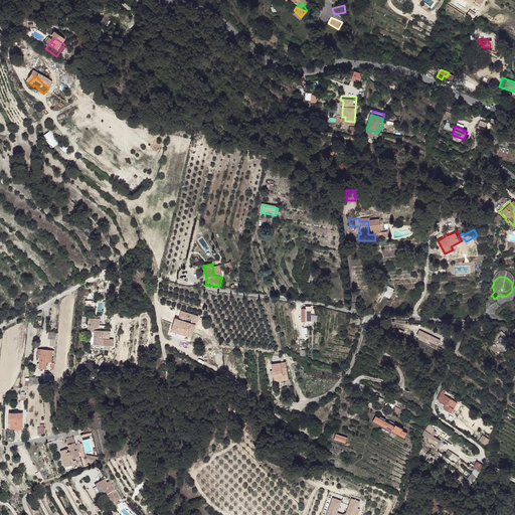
[(387,288),(383,296),(388,299),(392,290),(387,288)]
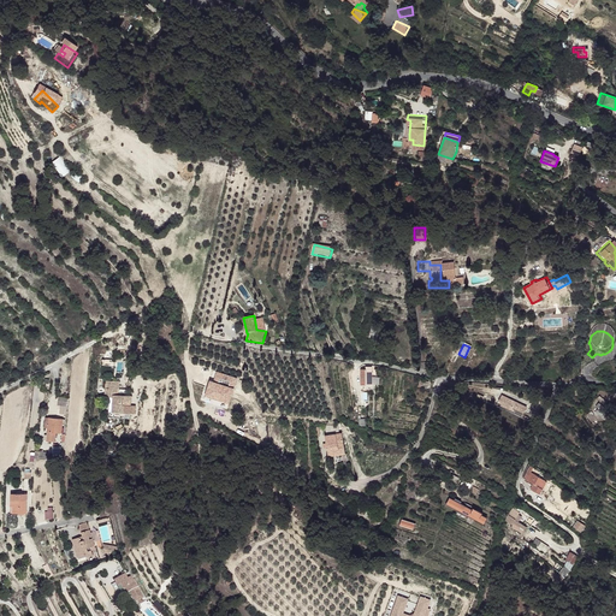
[(214,380),(209,379),(205,396),(230,403),(237,377),(217,371),(214,380)]
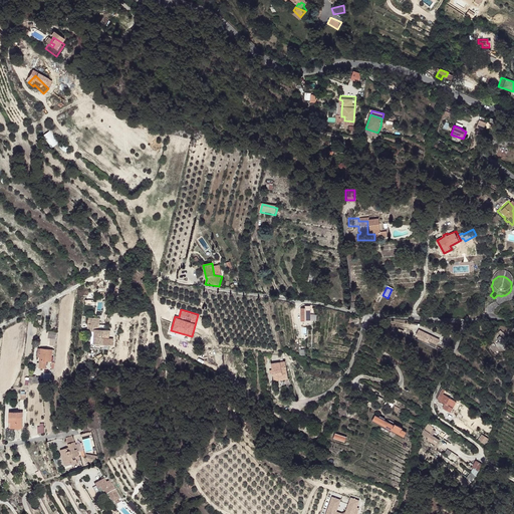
[(306,309),(301,309),(300,322),(310,323),(310,315),(305,314),(306,309)]
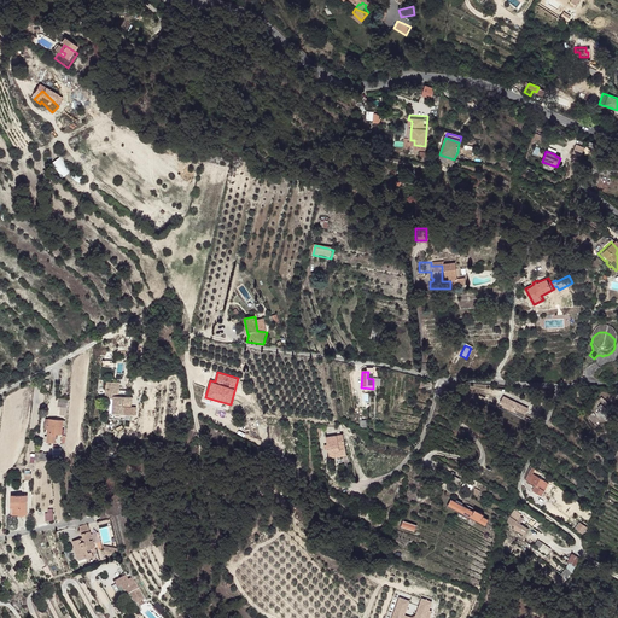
[(115,402),(114,414),(124,415),(127,398),(128,386),(114,385),(112,400),(115,400),(115,402)]
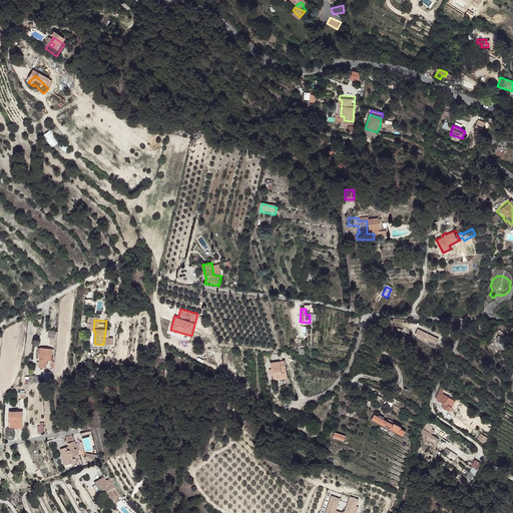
[(424,335),(421,334),(419,338),(423,339),(431,342),(433,337),(425,334),(424,334),(424,335)]
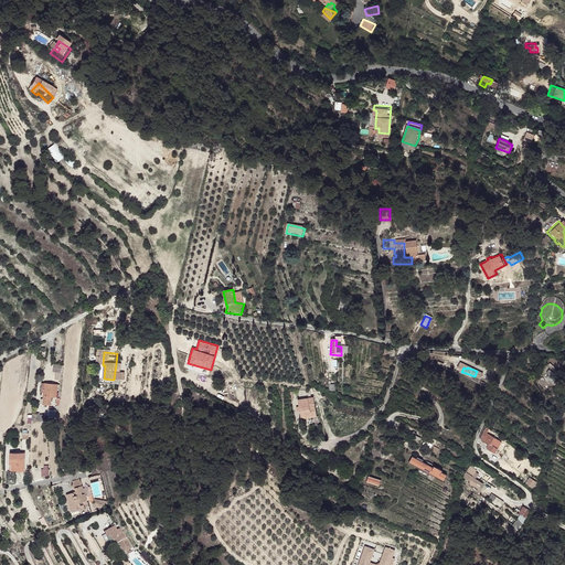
[(560,379),(548,372),(546,375),(548,376),(546,381),(555,386),(560,379)]
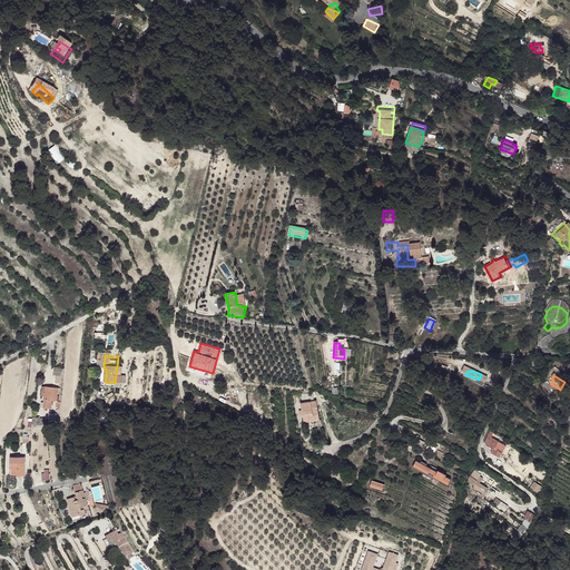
[(46,397),(43,410),(51,411),(53,402),(57,402),(59,394),(60,394),(61,391),(47,387),(46,397)]
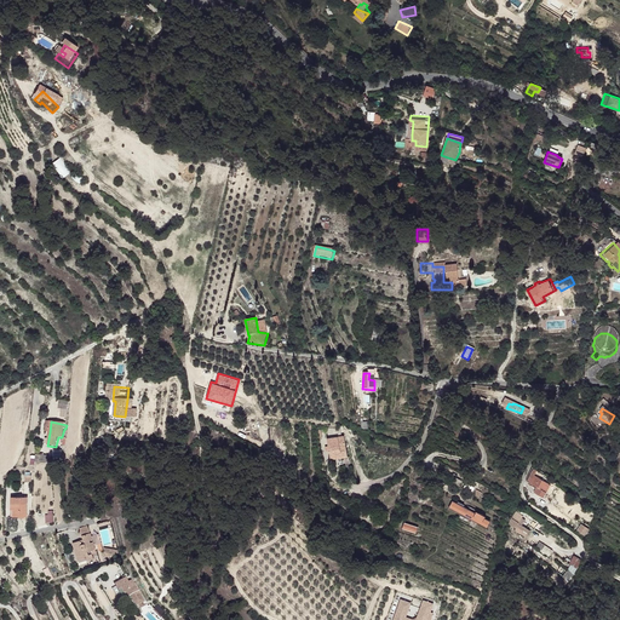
[(345,428),(328,430),(331,448),(342,447),(343,448),(349,448),(345,428)]
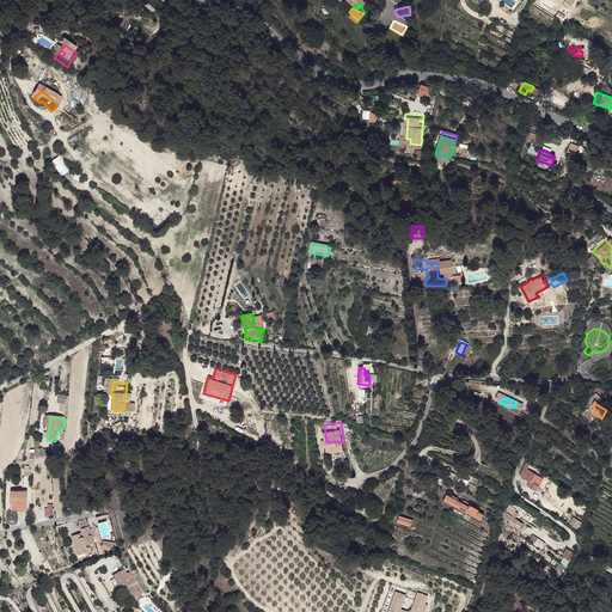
[(532,465),(530,463),(522,475),(531,482),(533,483),(531,488),(538,493),(540,487),(544,479),(530,469),(532,465)]
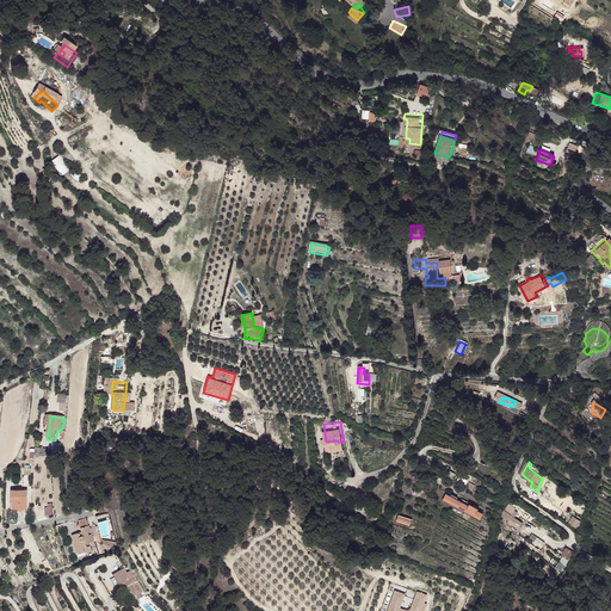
[(547,481),(543,479),(539,486),(537,492),(539,493),(547,481)]
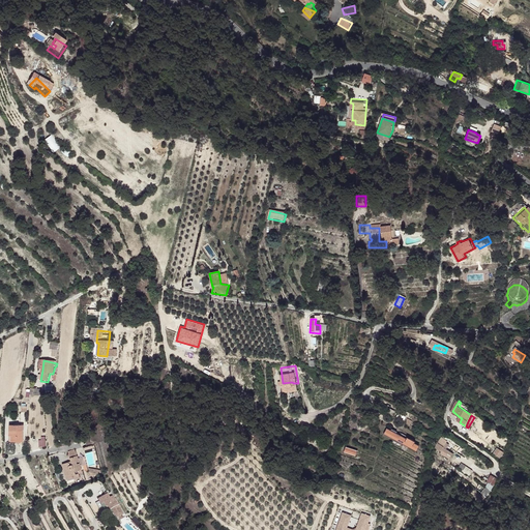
[(386,427),(382,434),(416,449),(418,444),(413,441),(414,440),(386,427)]
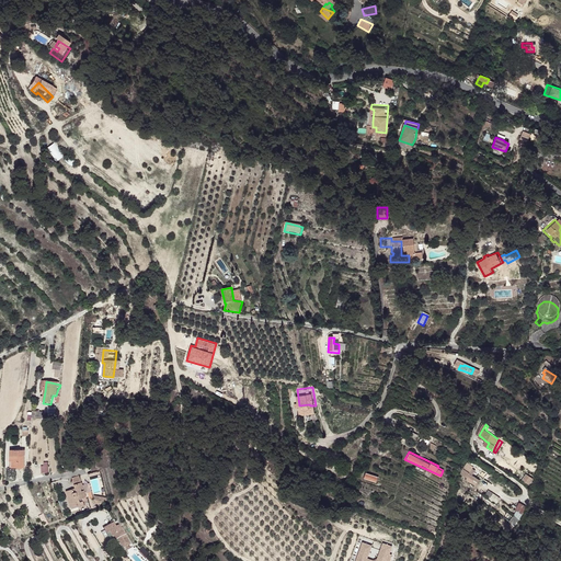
[(8,461),(8,468),(19,469),(20,458),(6,456),(6,461),(8,461)]
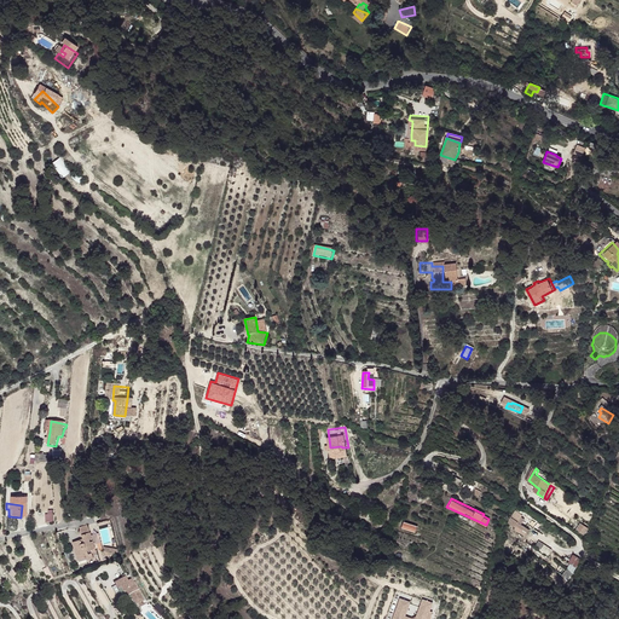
[(522,515),(516,510),(512,519),(519,522),(522,515)]
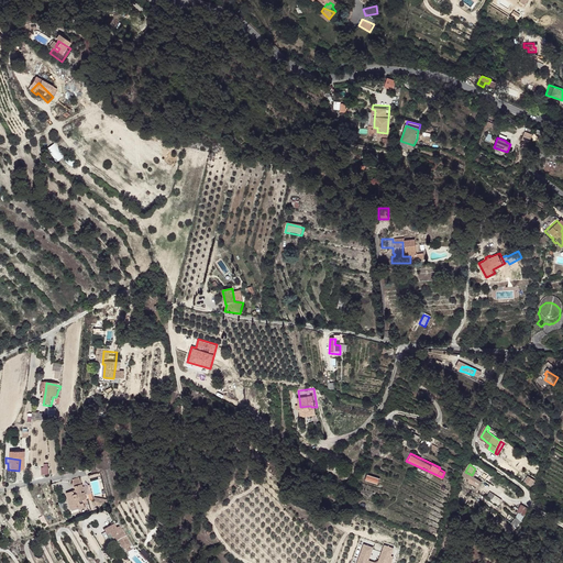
[(378,484),(381,477),(367,473),(365,479),(378,484)]
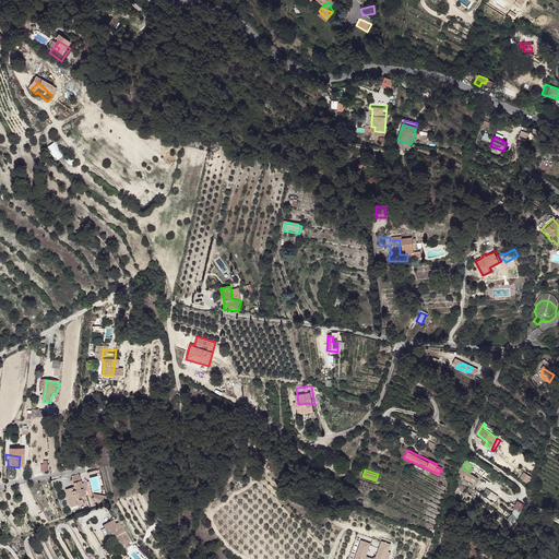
[(67,486),(61,489),(64,496),(66,495),(68,500),(73,498),(74,501),(75,503),(81,501),(80,497),(82,496),(78,486),(76,487),(75,485),(78,484),(72,473),(66,476),(68,482),(69,482),(70,485),(71,486),(68,488),(67,486)]
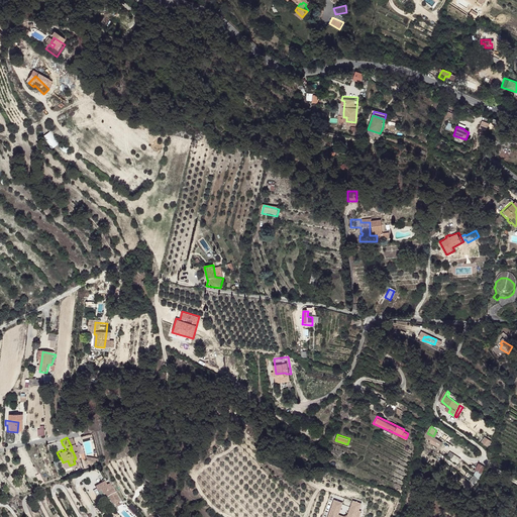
[(494,442),(488,438),(484,444),(490,448),(494,442)]
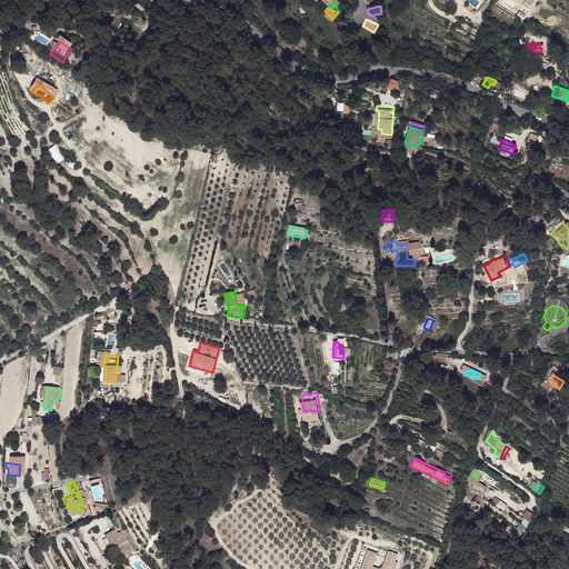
[(67,503),(66,505),(69,513),(76,510),(75,507),(69,509),(67,503)]
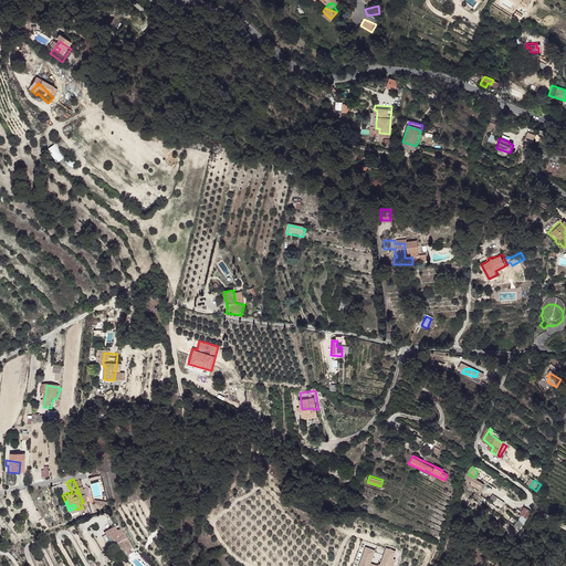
[(519,531),(526,519),(521,514),(512,526),(519,531)]
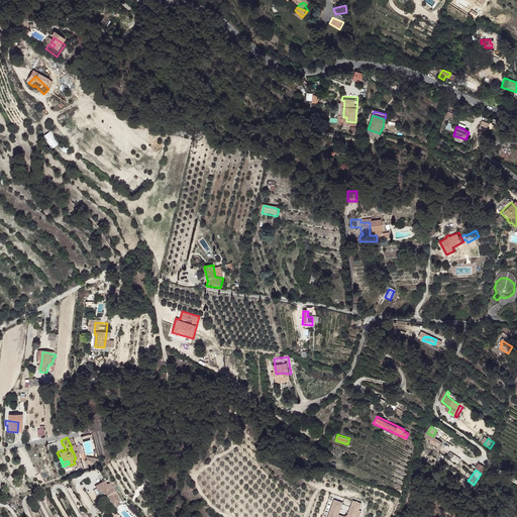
[(104,483),(95,488),(98,493),(100,492),(105,499),(113,493),(108,485),(106,486),(104,483)]
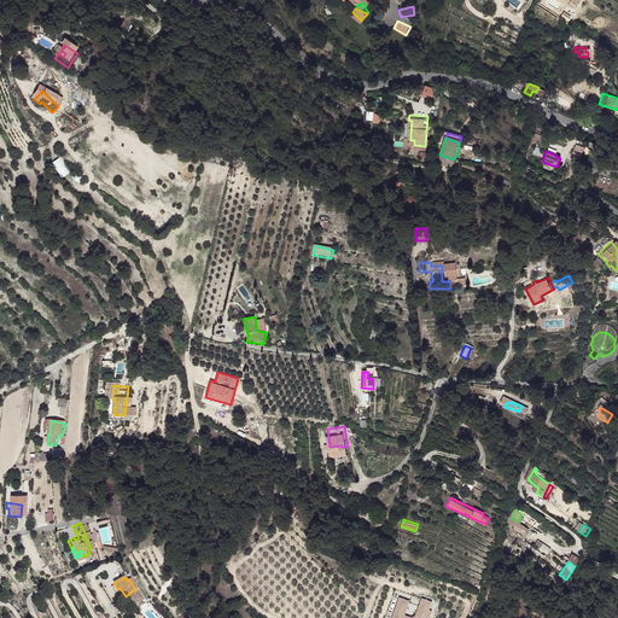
[(398,596),(391,617),(426,617),(427,617),(430,617),(432,610),(430,610),(433,600),(421,596),(415,617),(406,614),(410,600),(398,596)]
